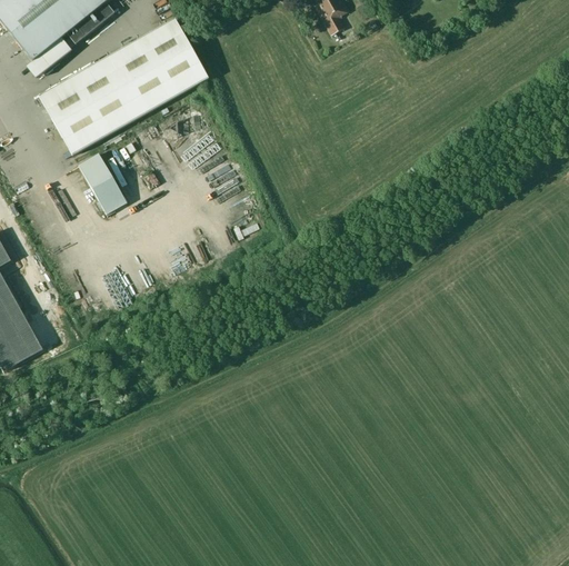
[(0,0),(0,20),(32,60),(26,66),(35,78),(70,49),(60,38),(67,32),(76,43),(115,12),(106,1),(107,0),(0,0)]
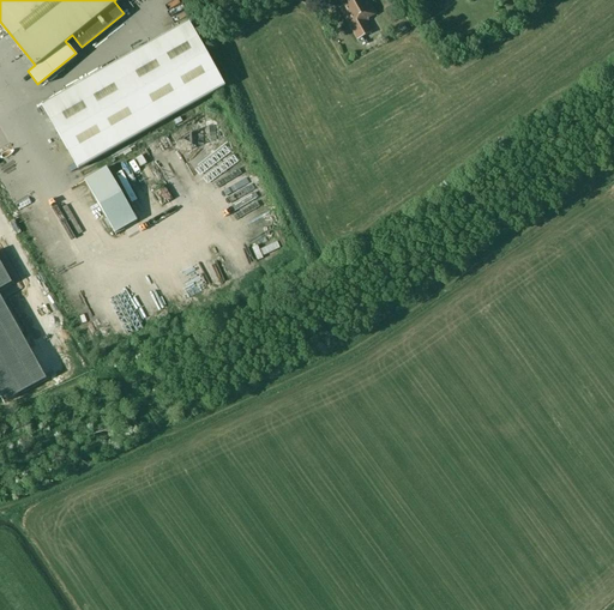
[(336,0),(357,37),(372,29),(366,18),(368,17),(368,16),(377,11),(371,0),(336,0)]
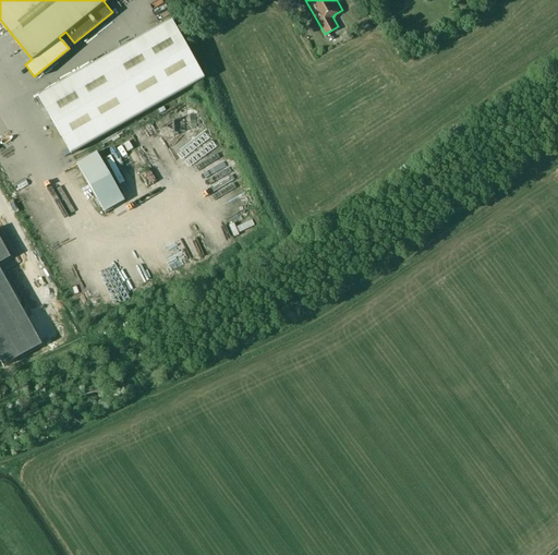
[(359,0),(350,5),(358,17),(373,8),(367,0),(359,0)]
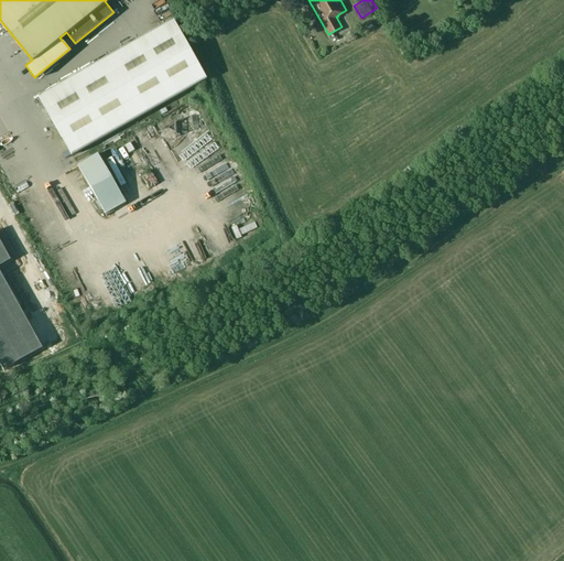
[(39,95),(72,153),(207,77),(174,19),(39,95)]
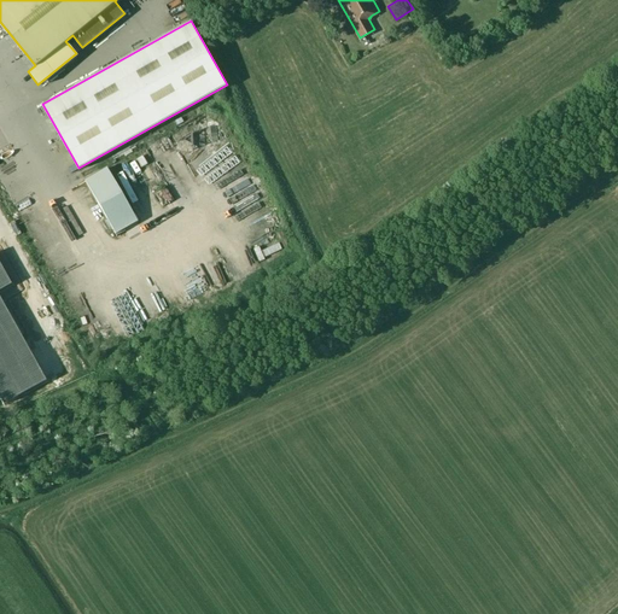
[(162,138),(156,141),(162,152),(167,150),(162,138)]
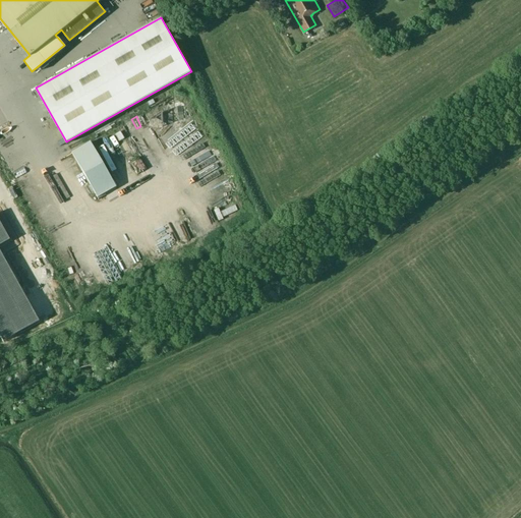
[(72,150),(71,151),(99,197),(99,196),(106,192),(105,191),(116,184),(90,139),(72,150)]
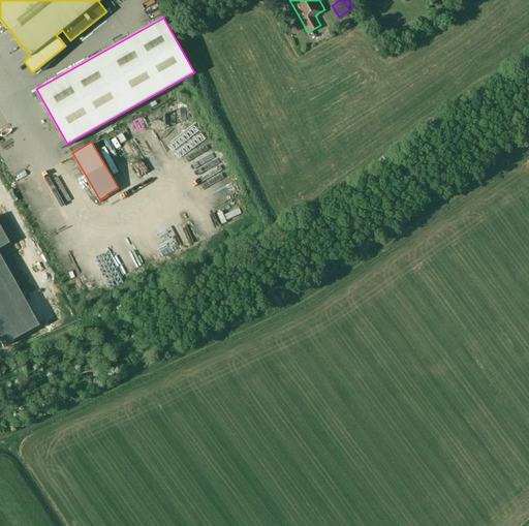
[(119,146),(114,149),(127,173),(132,171),(119,146)]
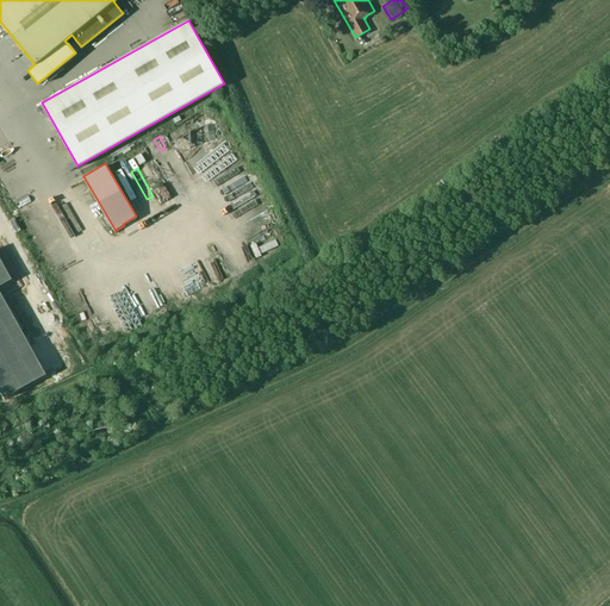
[(165,181),(159,183),(165,198),(172,194),(165,181)]
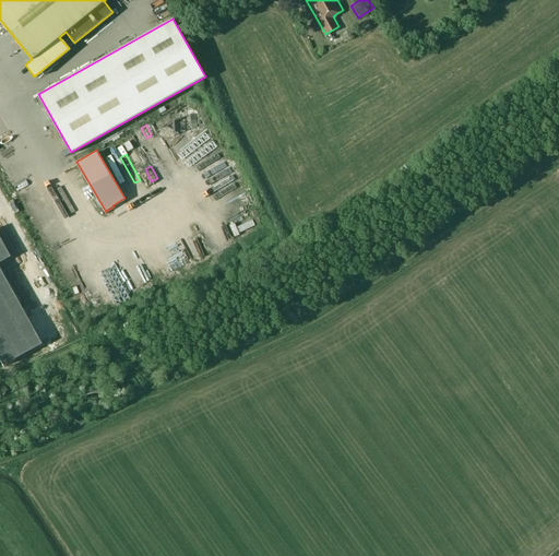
[(0,236),(0,260),(11,255),(0,236)]
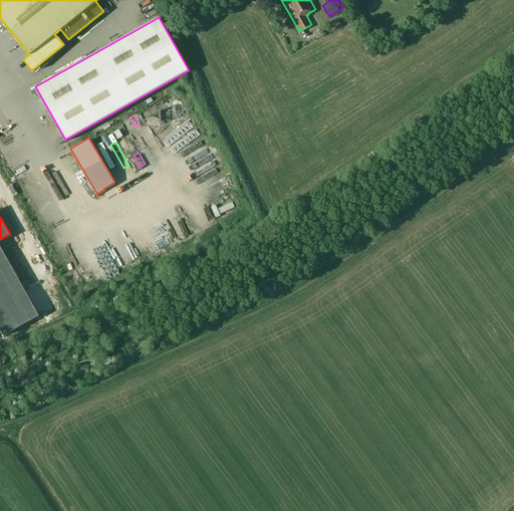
[(0,246),(0,328),(3,334),(38,315),(0,246)]
